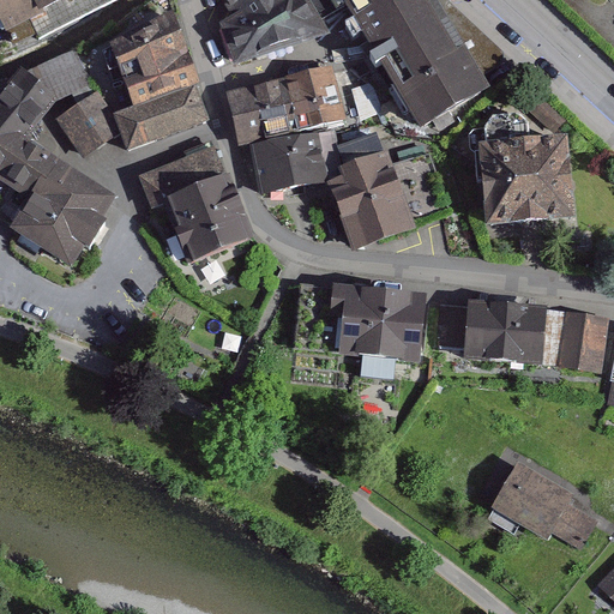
[(0,0),(0,19),(6,35),(52,16),(54,13),(80,0),(0,0)]
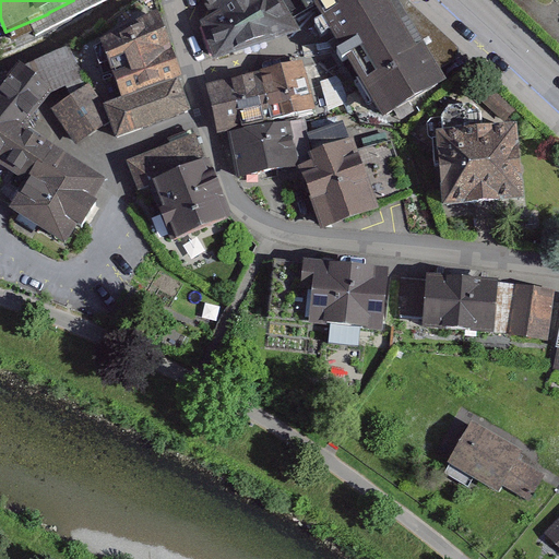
[(293,19),(283,0),(254,0),(211,14),(198,20),(202,35),(210,61),(298,32),(293,19)]
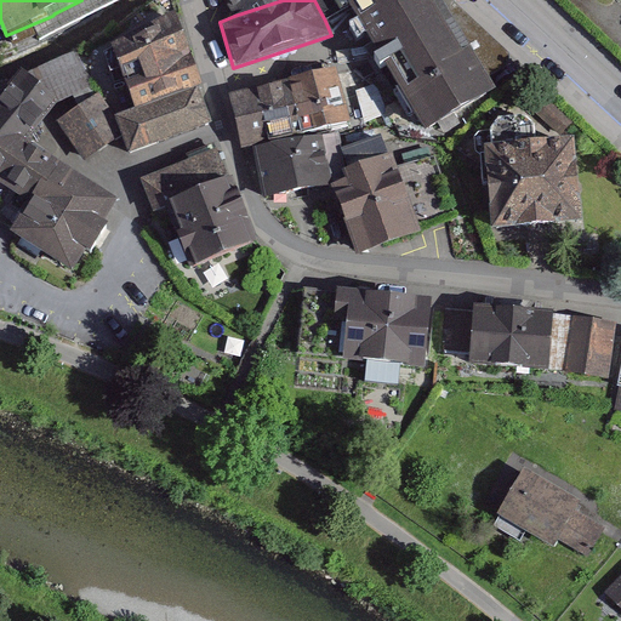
[(226,0),(234,16),(283,0),(226,0)]
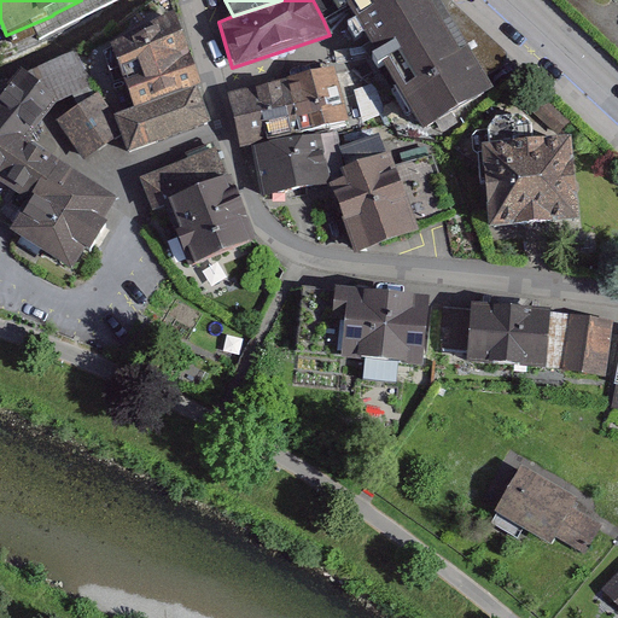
[(313,0),(324,21),(350,5),(347,0),(313,0)]
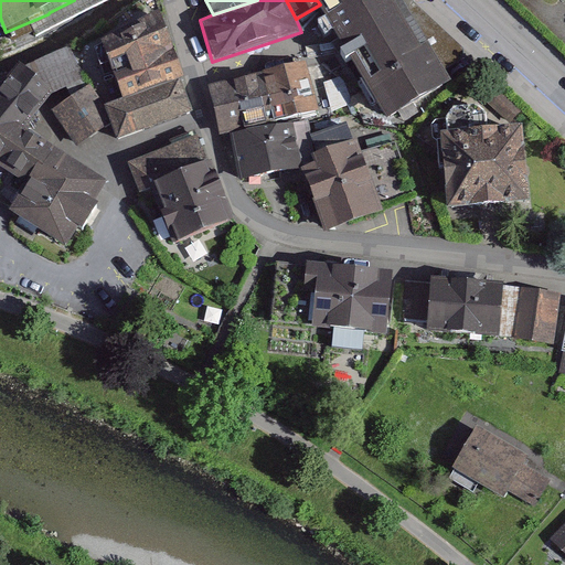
[(408,0),(317,0),(320,4),(361,67),(352,72),(361,87),(369,82),(388,121),(450,83),(448,73),(462,65),(465,49),(408,0)]
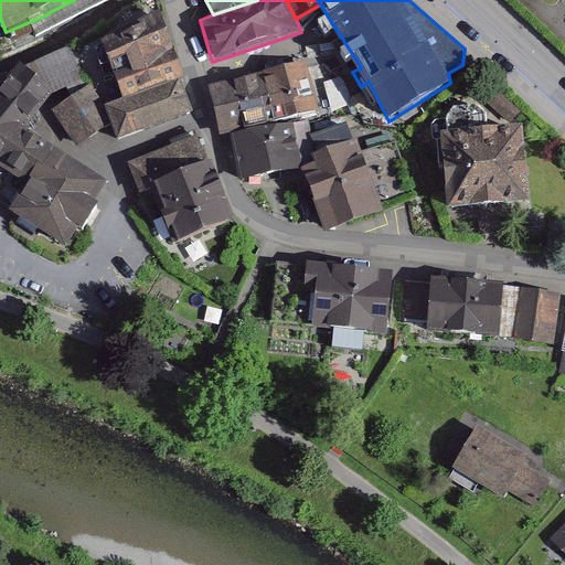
[(184,77),(160,13),(103,41),(123,97),(184,77)]
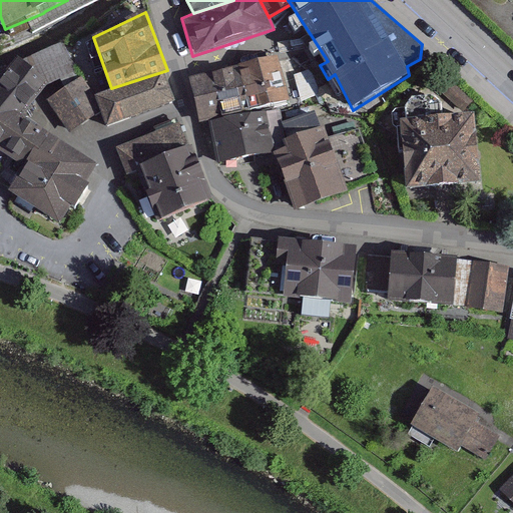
[(76,71),(62,43),(18,58),(0,79),(0,114),(13,110),(23,116),(47,86),(76,71)]
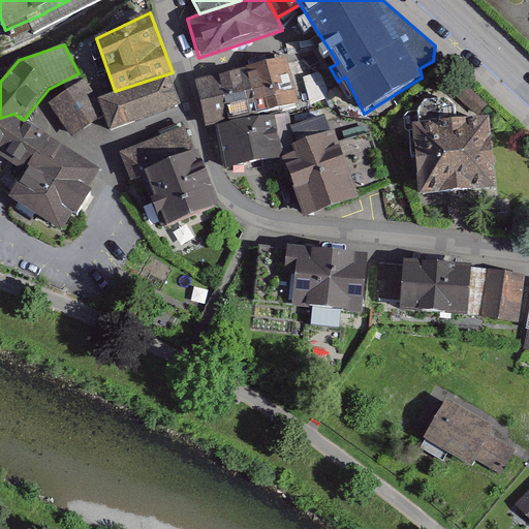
[(300,102),(288,55),(241,66),(252,114),(300,102)]
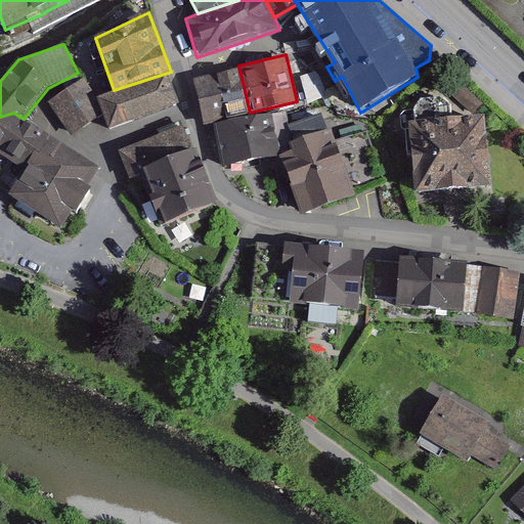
[(250,113),(238,66),(191,77),(203,123),(250,113)]
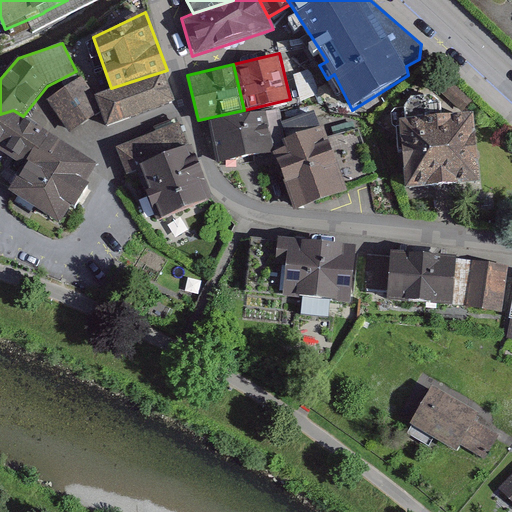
[(113,90),(96,95),(103,111),(106,126),(175,104),(166,73),(113,90)]
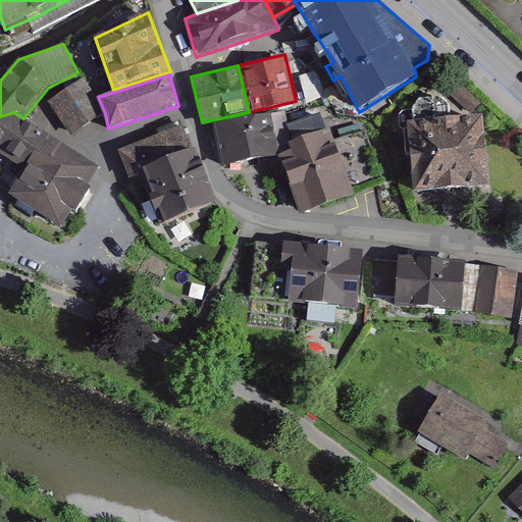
[(105,113),(83,80),(50,100),(71,135),(105,113)]
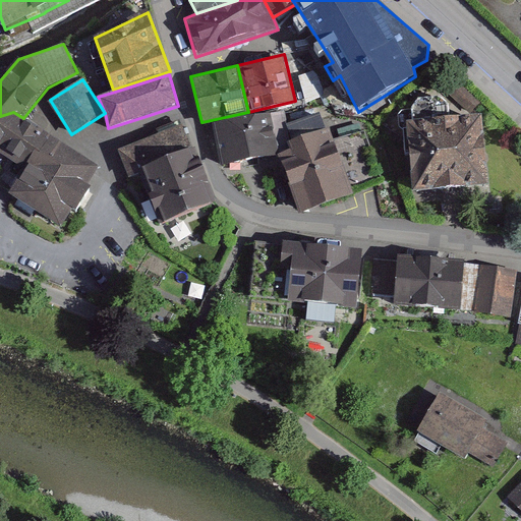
[(481,102),(463,83),(452,96),(469,113),(481,102)]
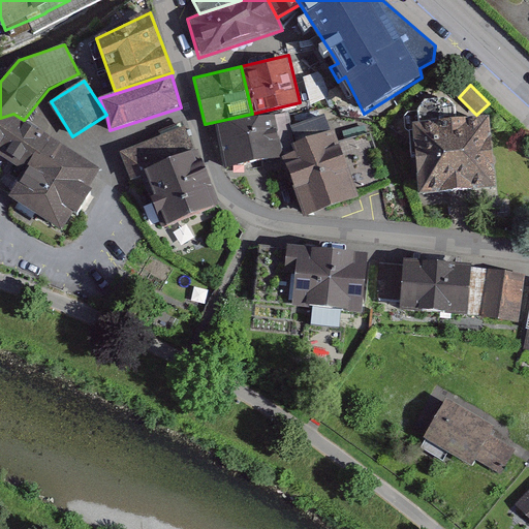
[(418,112),(407,113),(412,157),(416,157),(422,193),(495,188),(486,117),(457,119),(456,105),(447,98),(427,100),(418,112)]
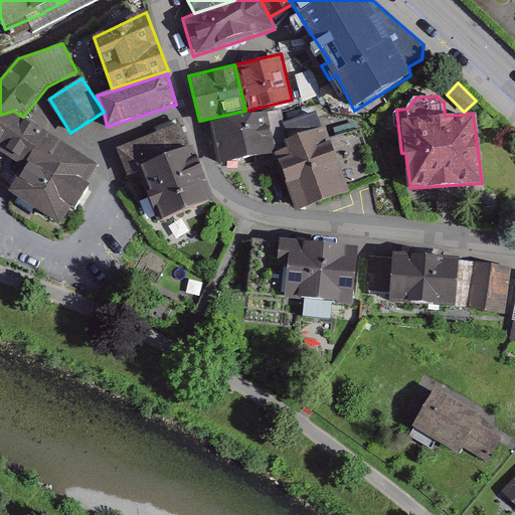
[(0,153),(23,168),(9,191),(60,224),(99,166),(13,111),(0,115),(0,153)]
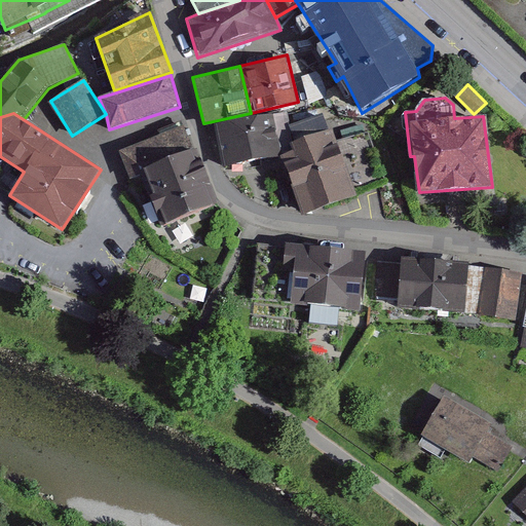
[(324,120),(322,115),(290,126),(296,143),(291,144),(294,152),(279,157),(302,218),(357,198),(353,189),(336,141),(328,118),(324,120)]
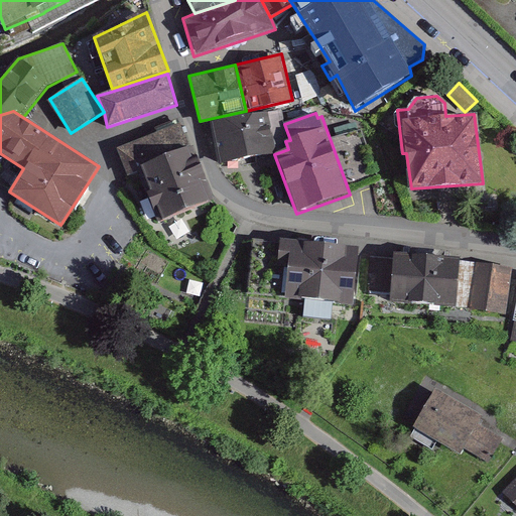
[(268,115),(213,126),(221,164),(276,153),(268,115)]
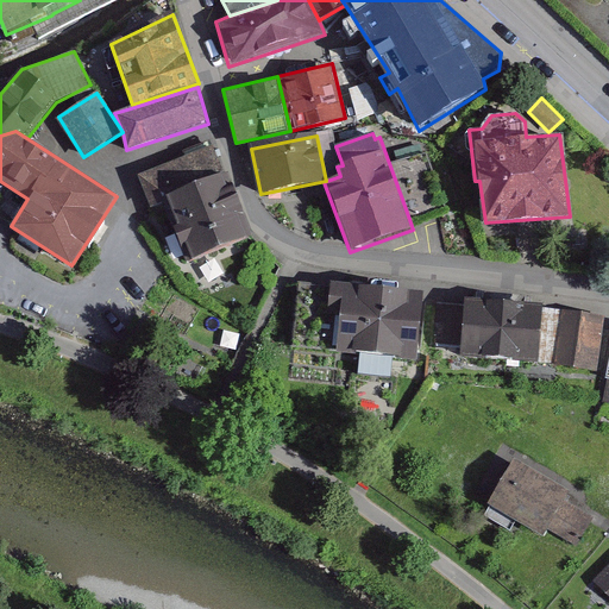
[(232,193),(214,148),(159,169),(177,214),(232,193)]
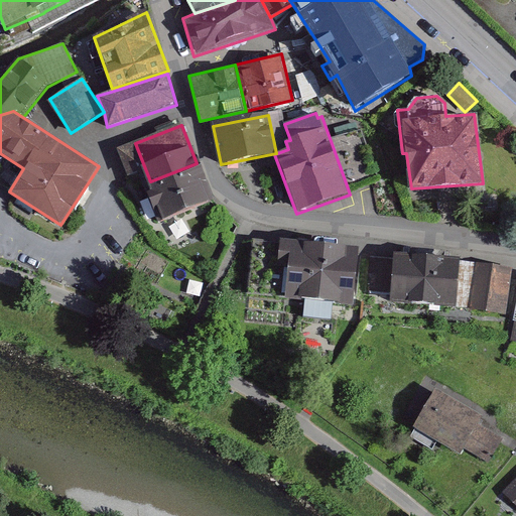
[(363,130),(330,138),(347,185),(379,177),(363,130)]
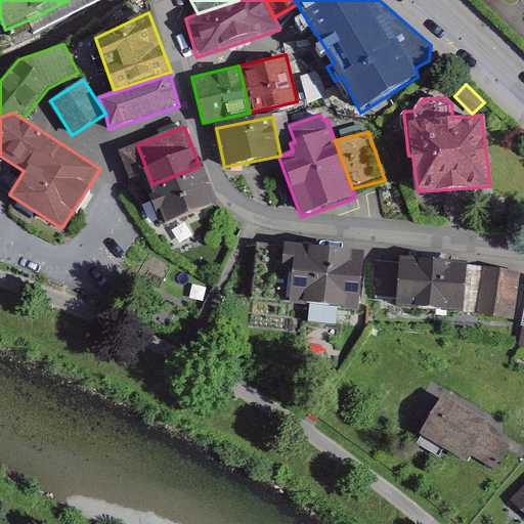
[(0,188),(9,194),(24,171),(0,156),(0,188)]
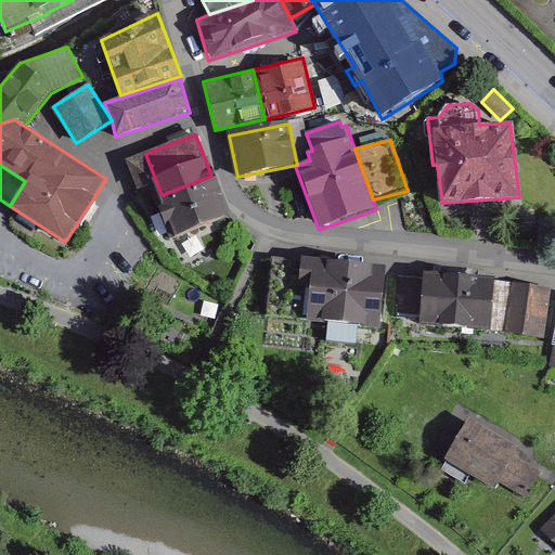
[(228,218),(211,176),(162,195),(178,237),(228,218)]
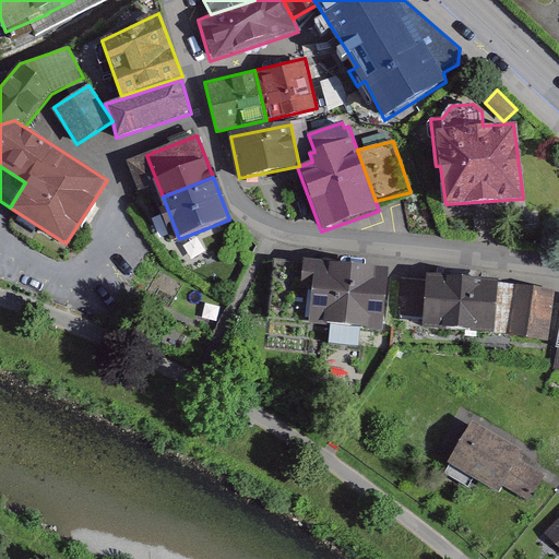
[(304,263),(273,260),(268,313),(308,320),(311,290),(301,289),(304,263)]
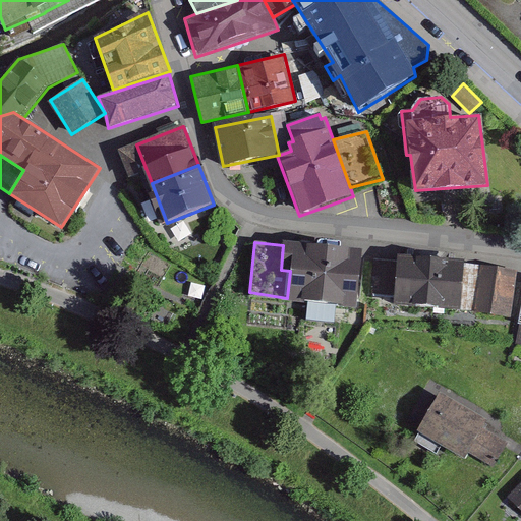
[(283,245),(281,270),(290,271),(287,298),(287,304),(359,311),(365,249),(283,242),(283,245)]
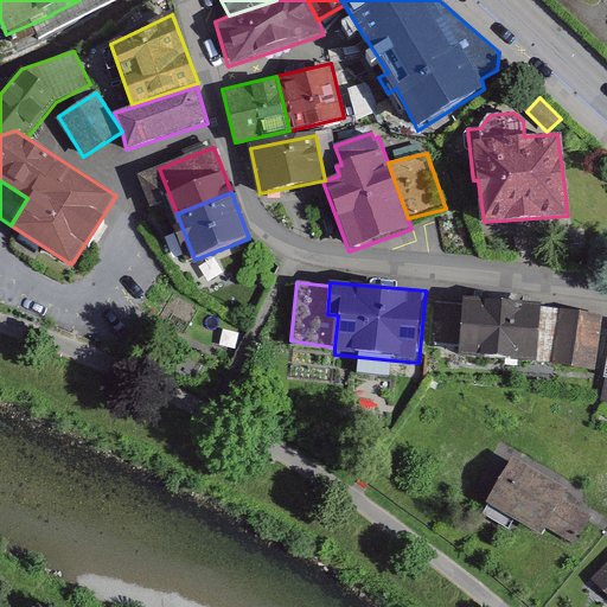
[(459,355),(526,363),(534,308),(465,300),(465,306),(460,346),(459,355)]
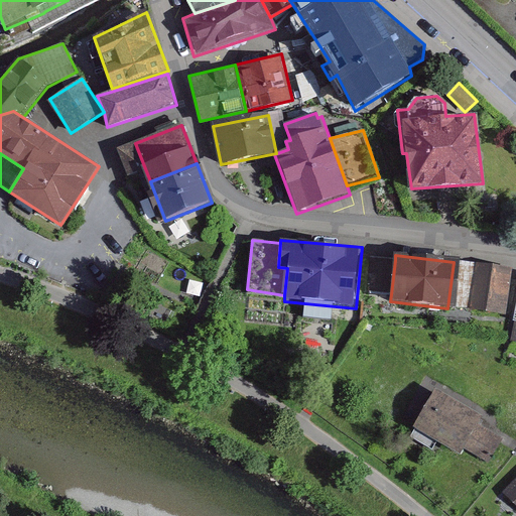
[(395,260),(365,257),(361,291),(391,294),(395,260)]
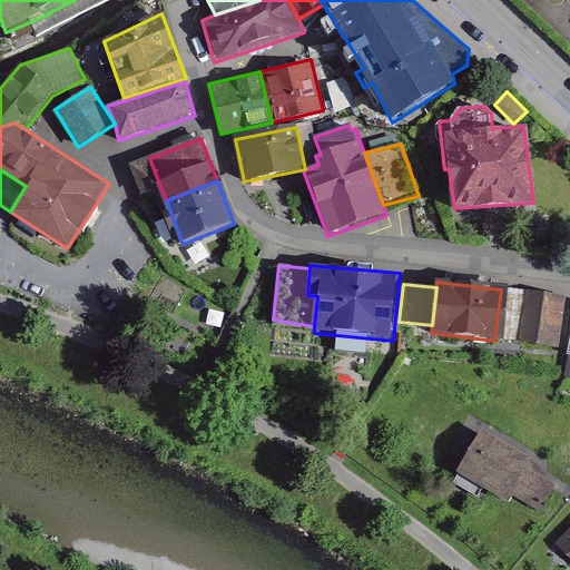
[(501,290),(494,341),(559,349),(564,296),(501,290)]
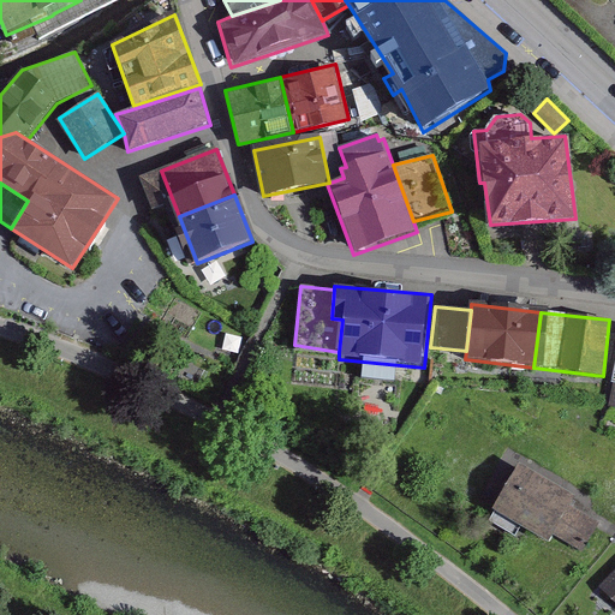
[(574,496),(520,465),(494,509),(547,541),(551,536),(584,554),(601,524),(572,508),(574,496)]
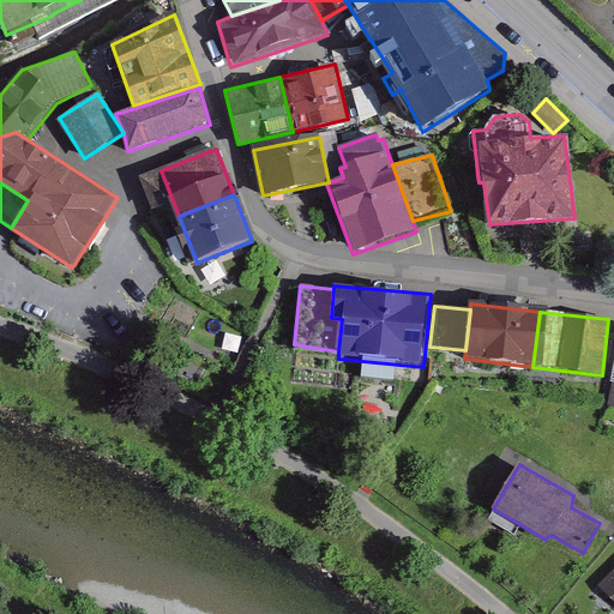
[(613,570),(599,585),(613,601),(613,570)]
